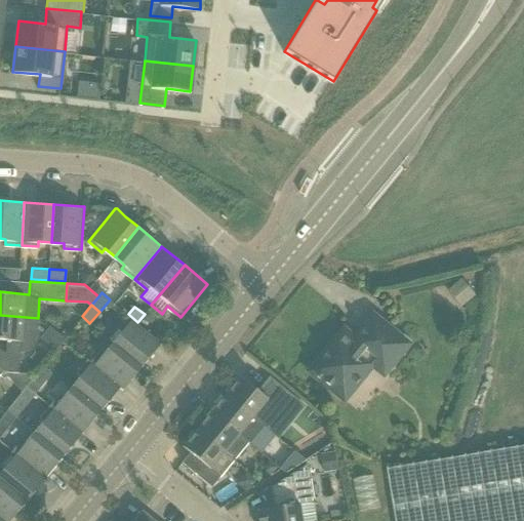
[(410,342),(389,325),(373,312),(348,343),(344,339),(333,352),(328,348),(310,369),(345,397),(371,364),(384,373),(410,342)]
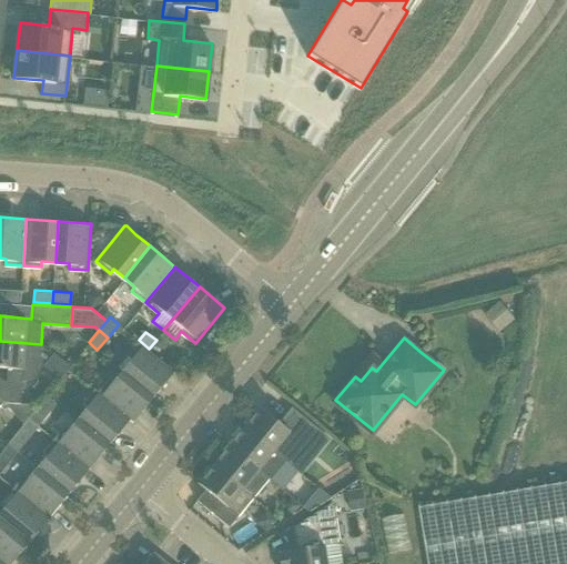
[(154,395),(174,371),(174,370),(139,340),(127,354),(131,358),(122,369),(154,395)]
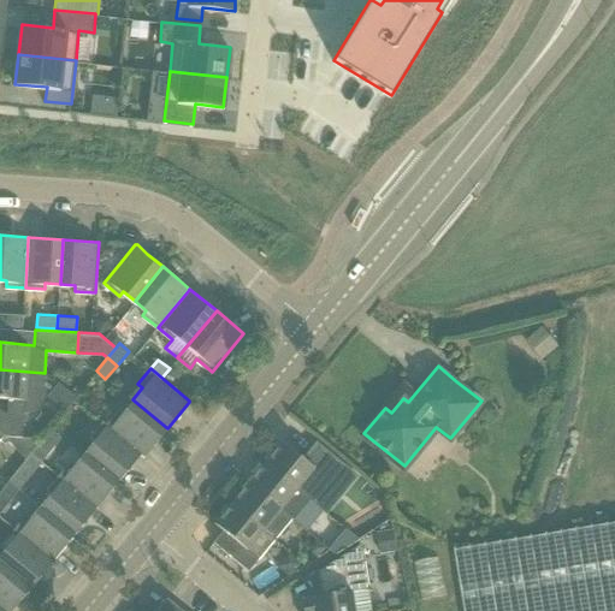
[(43,398),(45,373),(0,369),(0,396),(9,397),(7,407),(6,410),(0,408),(0,429),(4,432),(5,434),(22,435),(23,420),(24,410),(30,410),(35,408),(40,403),(43,398)]
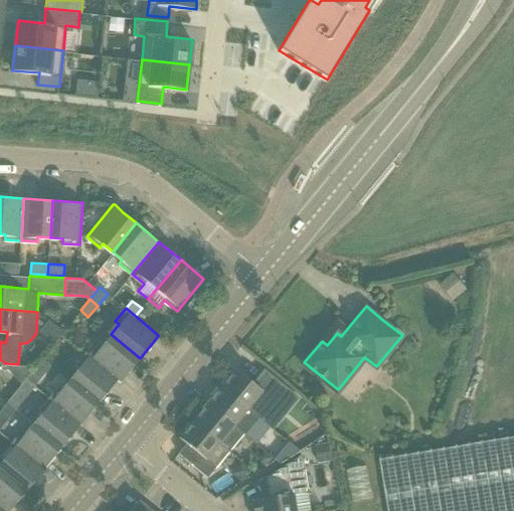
[(65,331),(49,319),(39,332),(54,344),(65,331)]
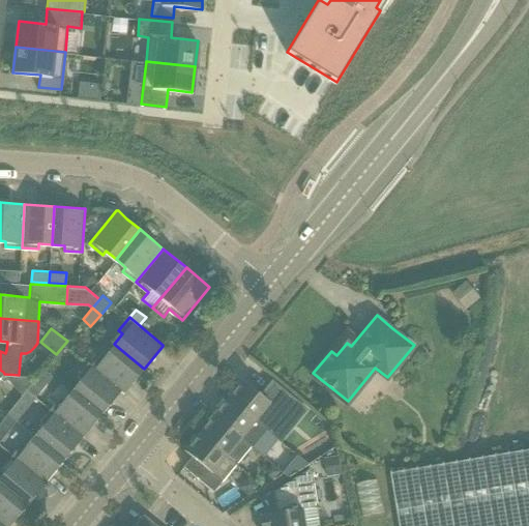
[(133,382),(144,369),(114,344),(106,354),(101,351),(91,363),(88,361),(124,391),(133,382)]
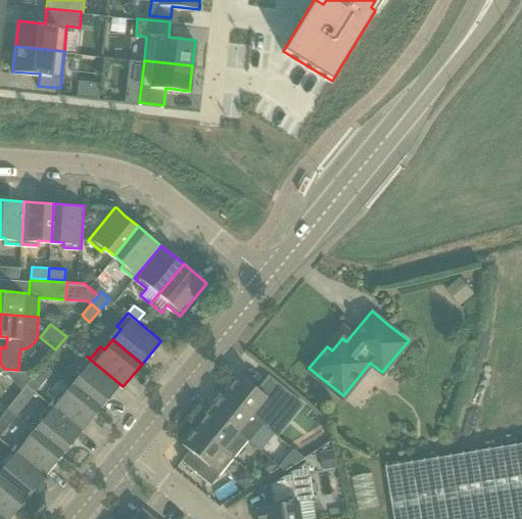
[(101,407),(120,384),(123,387),(123,386),(87,357),(77,370),(80,373),(72,383),(101,407)]
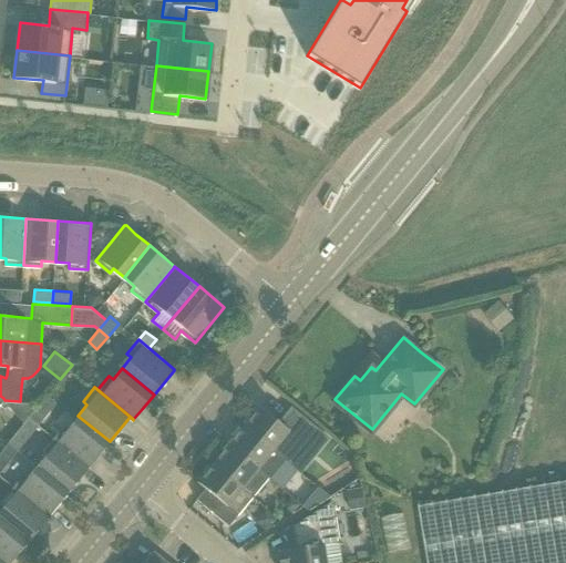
[(58,402),(48,393),(29,417),(39,426),(58,402)]
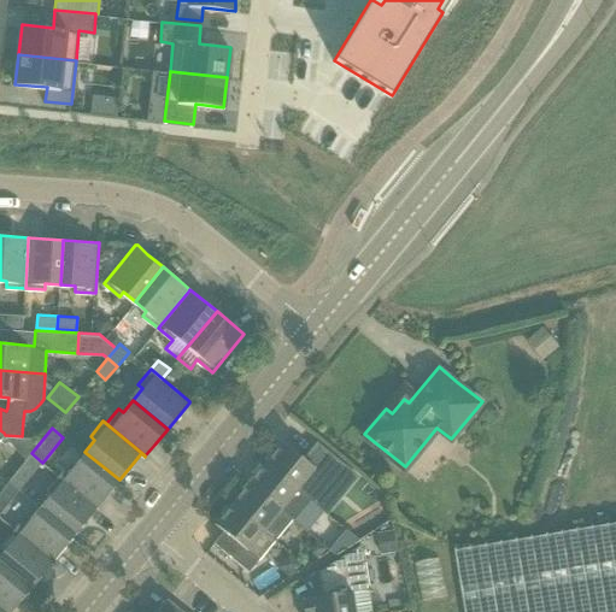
[(312,500),(344,463),(317,442),(304,458),(283,441),(267,462),(312,500)]
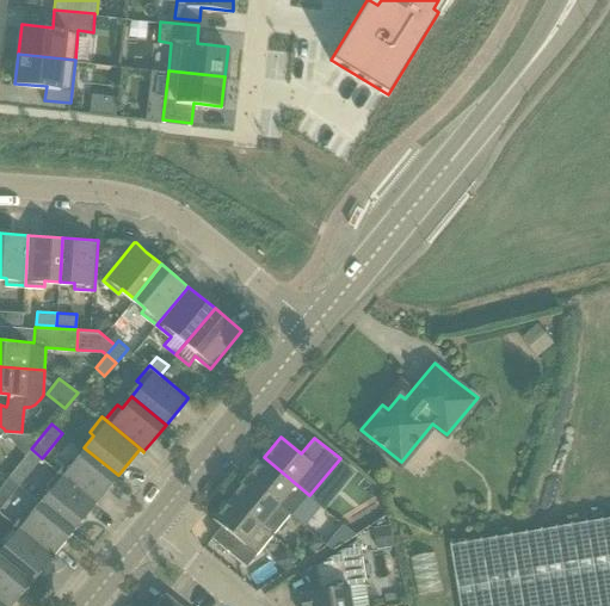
[(97,501),(118,475),(84,447),(74,458),(71,455),(57,470),(97,501)]
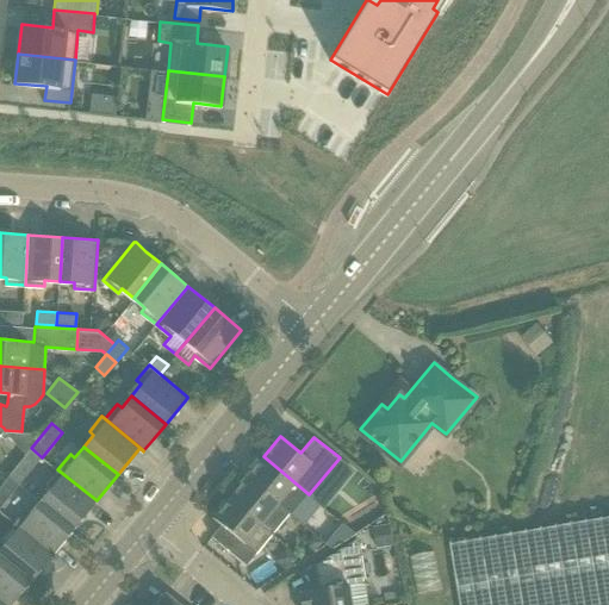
[(42,457),(31,448),(7,474),(19,484),(42,457)]
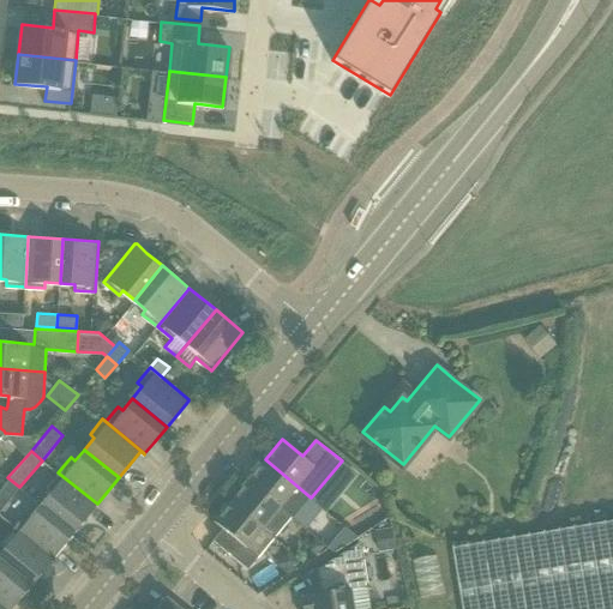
[(292,514),(307,495),(265,459),(248,480),(280,506),(281,505),(292,514)]
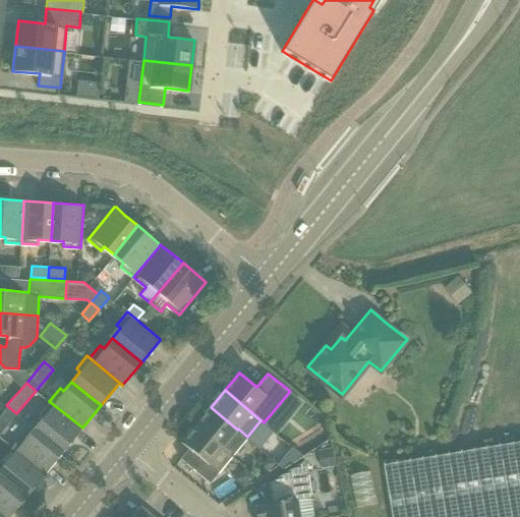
[(64,451),(82,427),(49,401),(39,413),(43,416),(35,426),(64,451)]
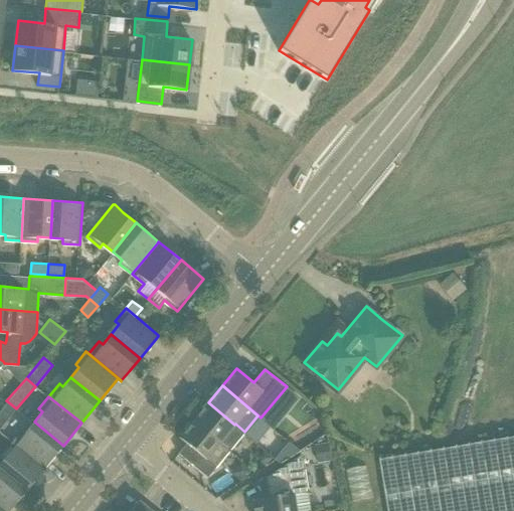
[(6,400),(0,408),(0,409),(8,416),(15,407),(6,400)]
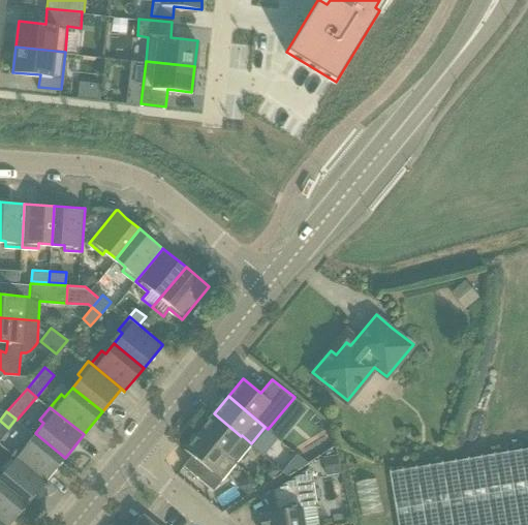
[(241,436),(214,413),(199,431),(237,461),(251,443),(242,435),(241,436)]
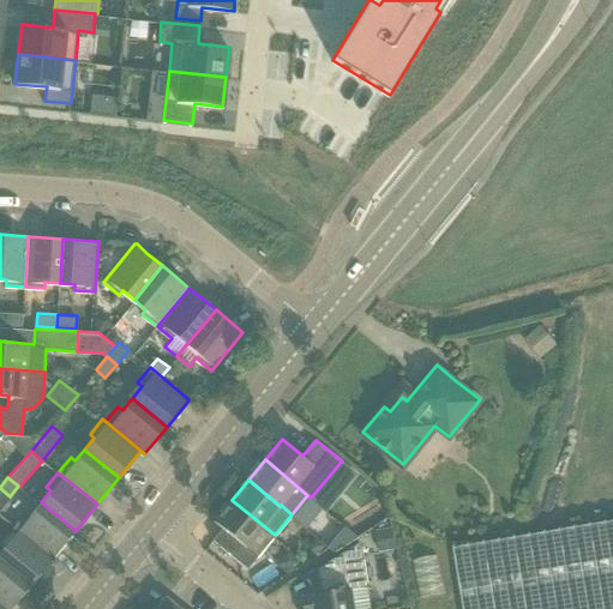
[(222,526),(205,548),(240,577),(258,555),(275,535),(232,500),(215,520),(222,526)]
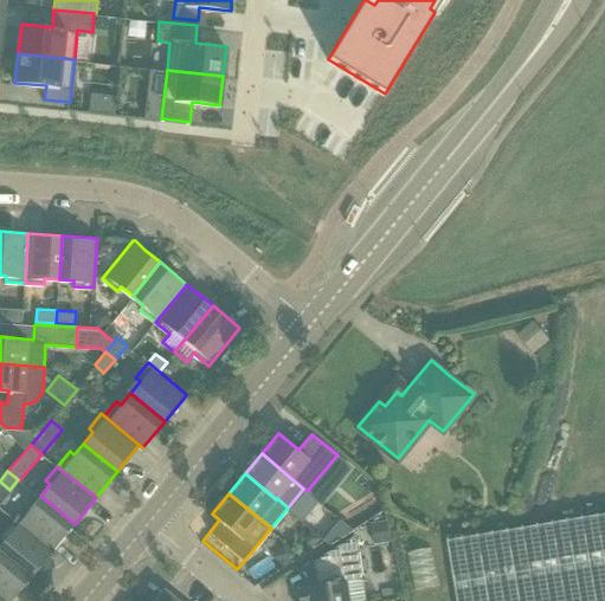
[(52,550),(75,524),(40,496),(31,508),(26,504),(14,518),(52,550)]
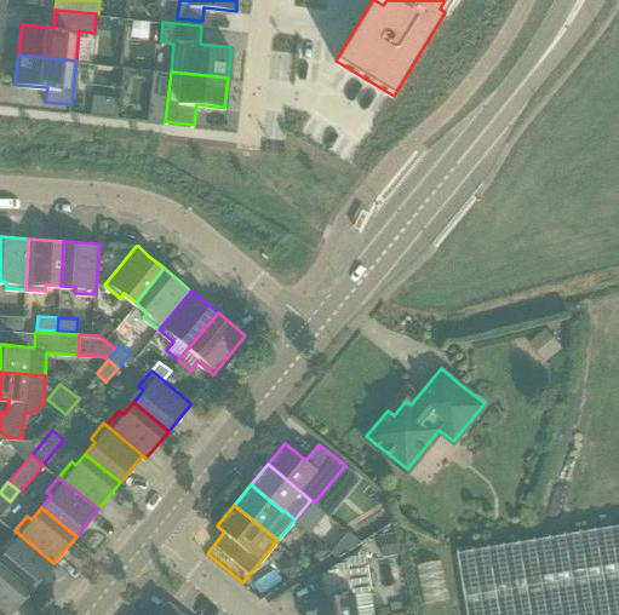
[(618,524),(458,552),(469,614),(618,614),(618,524)]
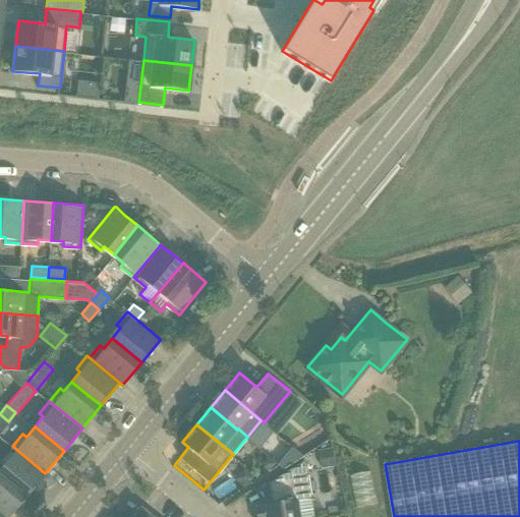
[(289,445),(283,453),(292,461),(302,455),(289,445)]
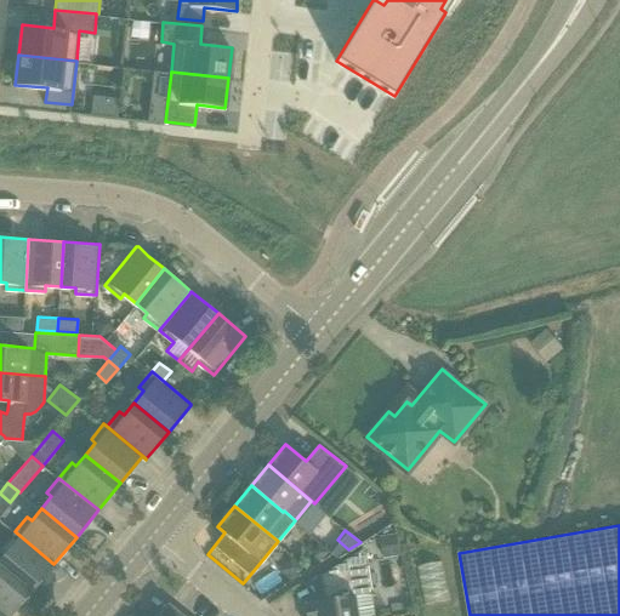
[(0,564),(32,591),(53,564),(15,531),(3,547),(6,551),(0,558),(0,564)]
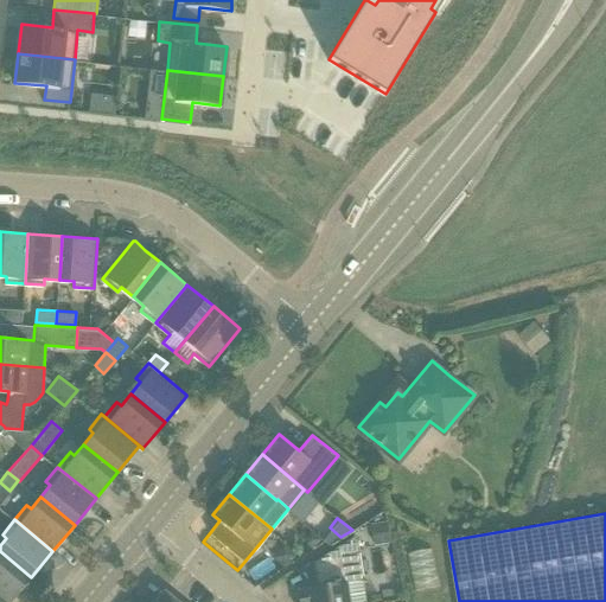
[(365,601),(362,578),(356,535),(317,558),(321,584),(298,588),(299,601),(365,601)]
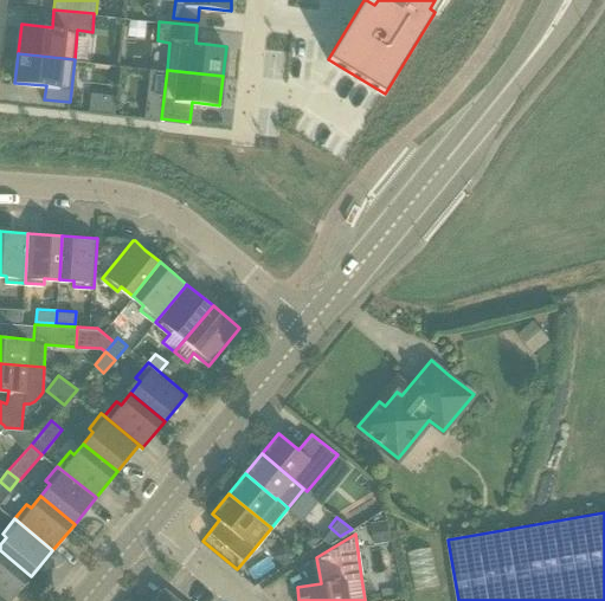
[(0,594),(7,600),(10,600),(31,576),(0,550),(0,594)]
